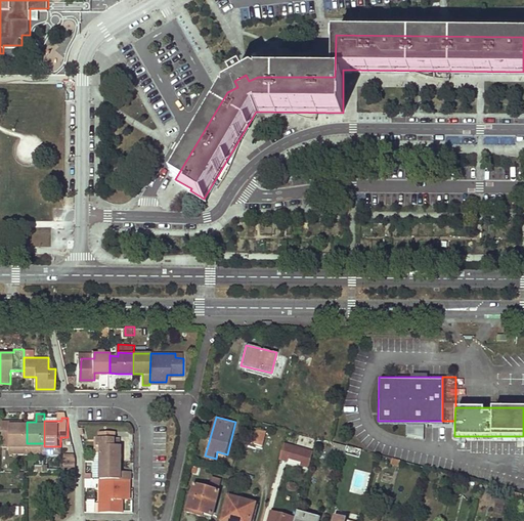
[(11,419),(3,419),(3,438),(11,438),(11,443),(27,443),(27,422),(24,422),(11,422),(11,419)]
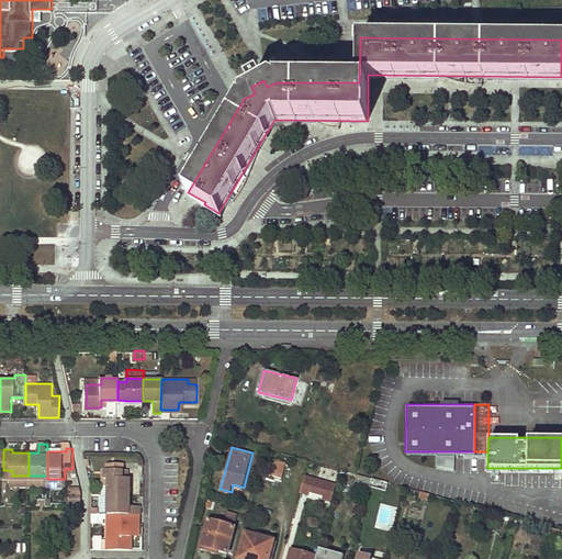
[(284,461),(271,457),(269,468),(281,471),(284,461)]
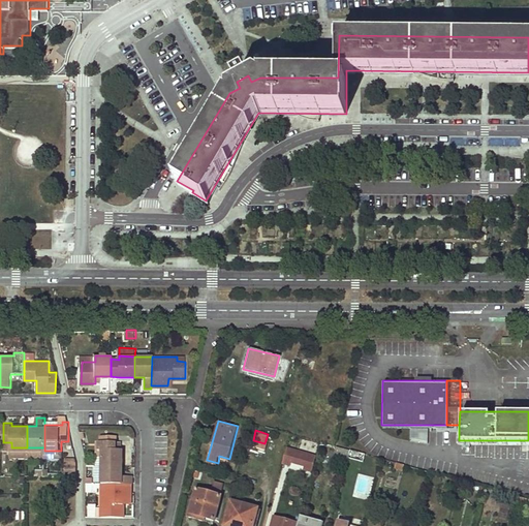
[(98,444),(101,444),(101,451),(100,461),(121,461),(121,444),(119,444),(115,444),(115,436),(115,431),(101,431),(101,437),(98,437),(98,444)]
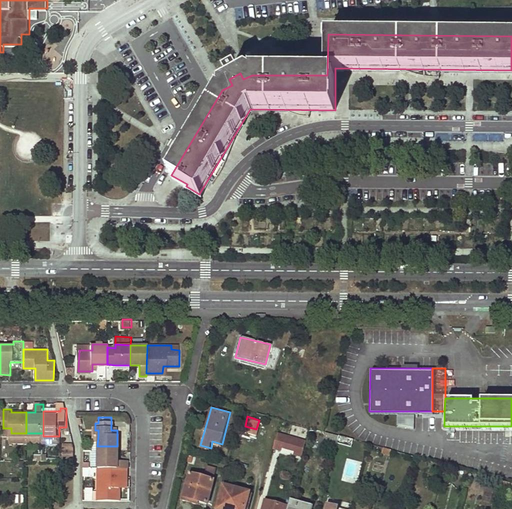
[(338,434),(324,430),(323,435),(337,439),(338,434)]
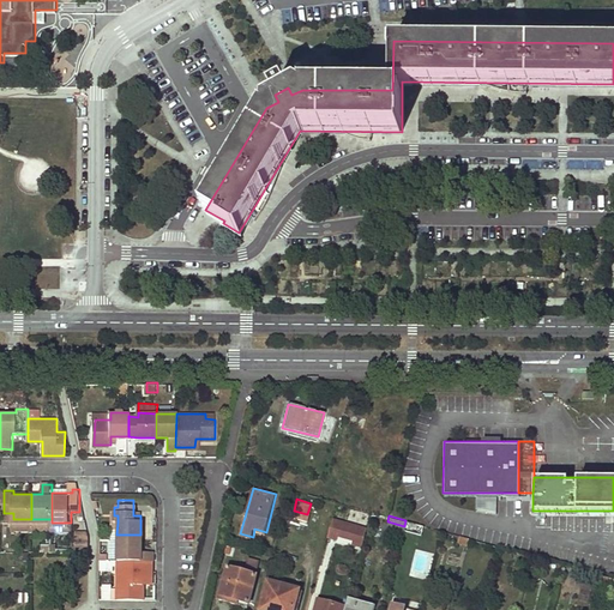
[(367,527),(332,518),(326,536),(338,538),(339,533),(354,538),(353,542),(362,544),(367,527)]
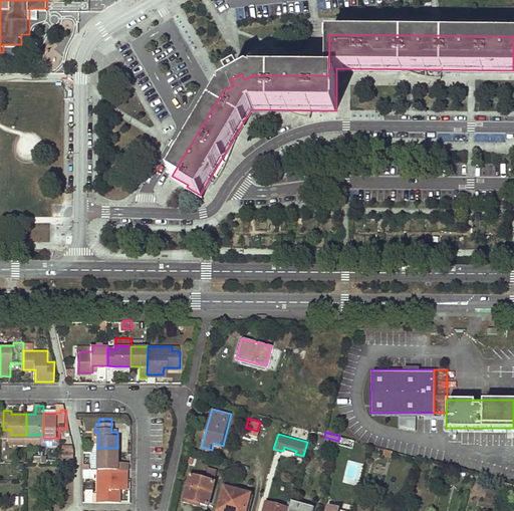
[(73,457),(73,438),(62,438),(63,457),(73,457)]
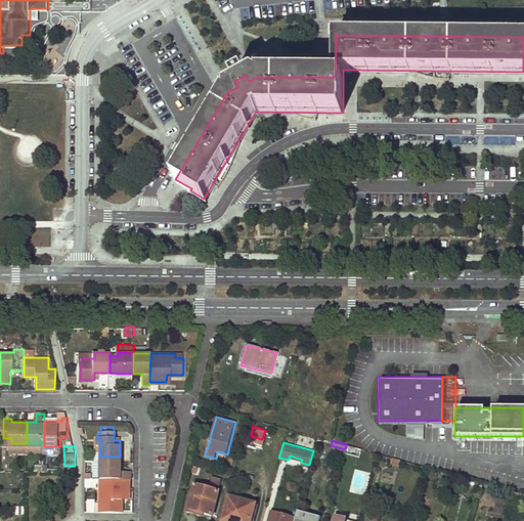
[(120,457),(99,457),(100,473),(130,473),(130,466),(120,465),(120,457)]
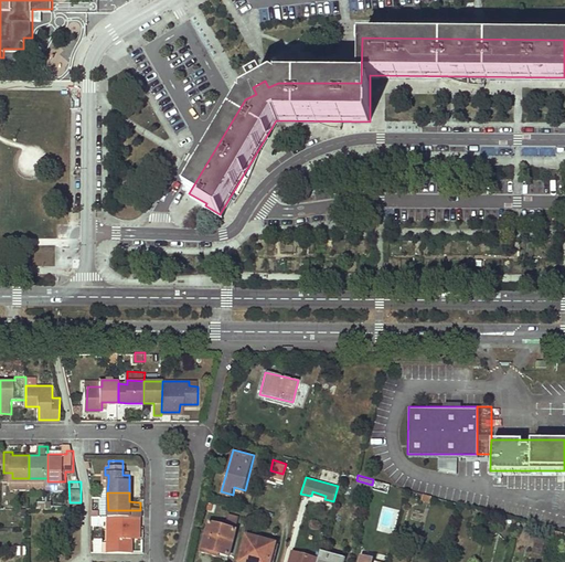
[(430,501),(432,496),(423,492),(420,499),(430,501)]
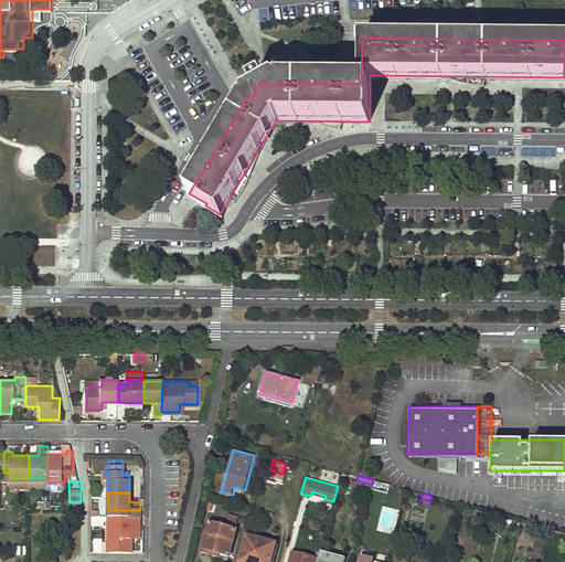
[(140,510),(108,510),(108,536),(114,536),(114,547),(132,547),(132,531),(132,528),(140,528),(140,510)]
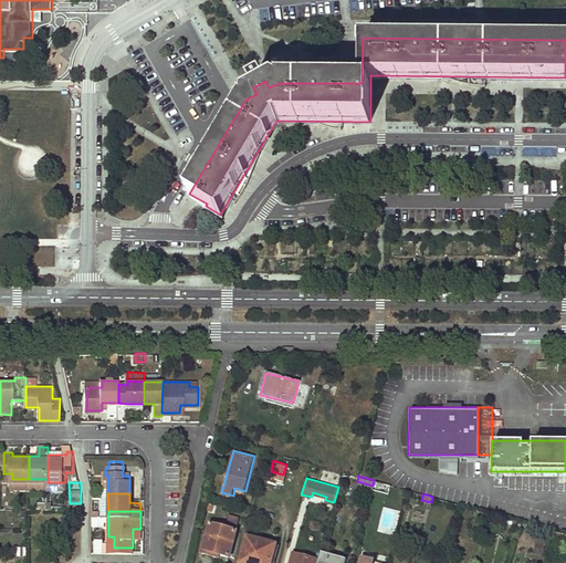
[(236,529),(237,523),(218,518),(217,523),(210,522),(202,551),(228,559),(237,529),(236,529)]
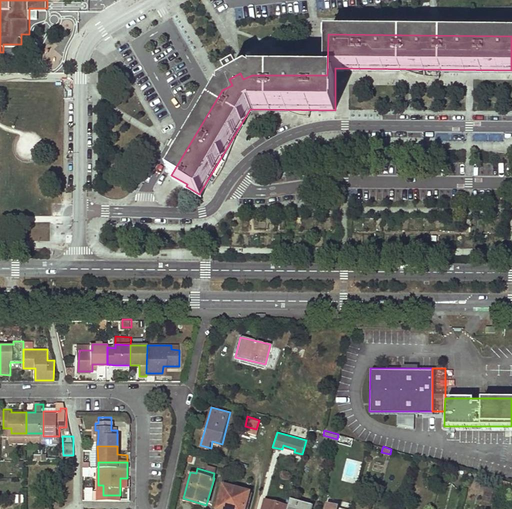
[(483,477),(476,503),(490,507),(497,481),(483,477)]
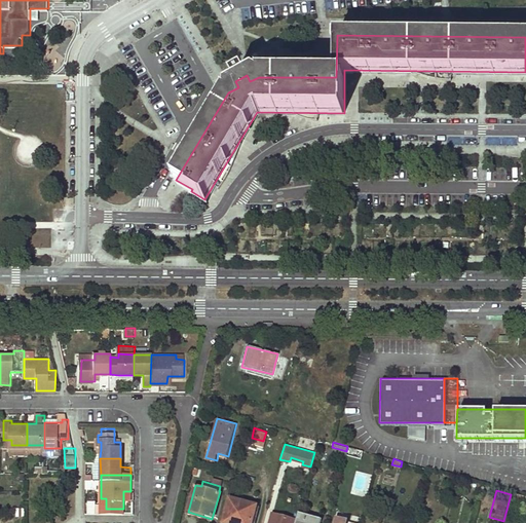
[(525,494),(516,492),(514,499),(525,501),(525,494)]
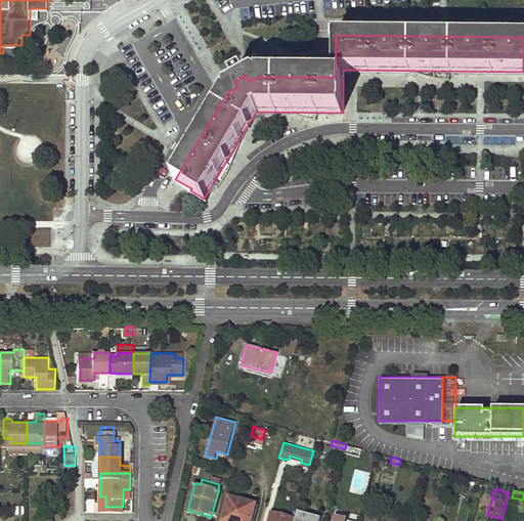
[(250,520),(255,503),(229,495),(222,519),(228,520),(250,520)]
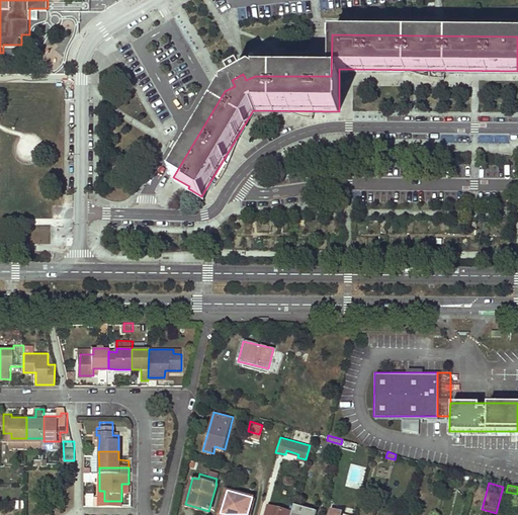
[(94,504),(95,492),(85,492),(85,504),(94,504)]
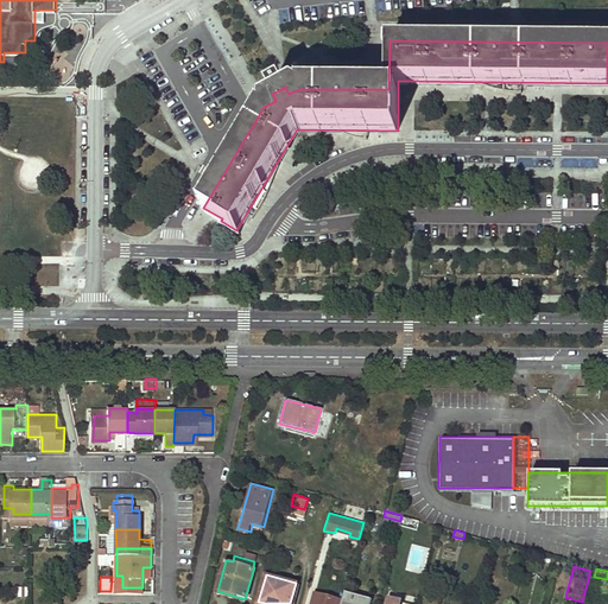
[(339,603),(341,598),(316,591),(311,603),(339,603)]
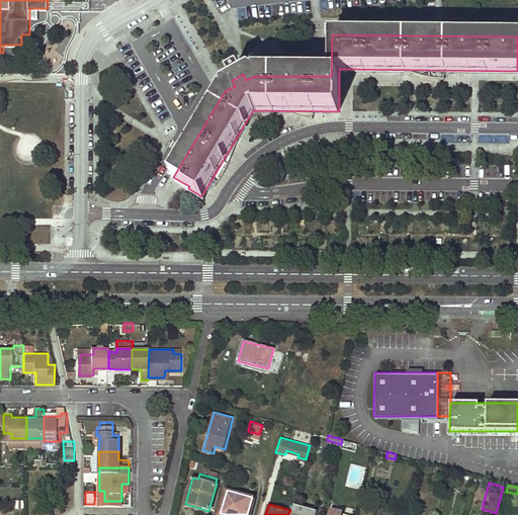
[(314,514),(316,509),(294,504),(290,514),(314,514)]
